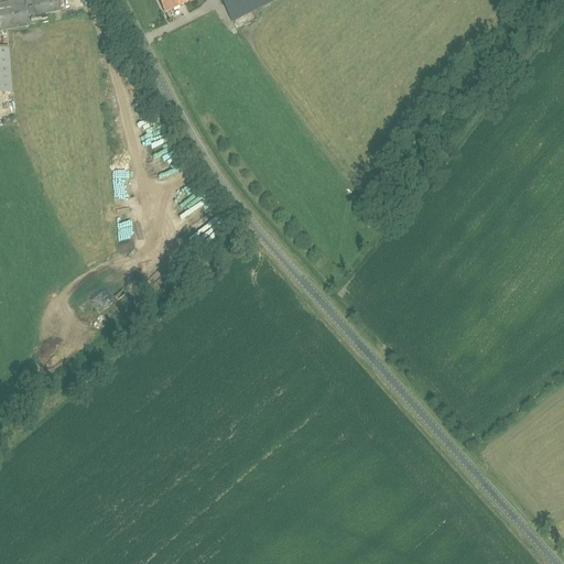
[(29,18),(29,17),(33,15),(60,11),(56,0),(30,0),(30,1),(23,2),(23,0),(15,0),(0,2),(0,31),(29,26),(26,18),(29,18)]
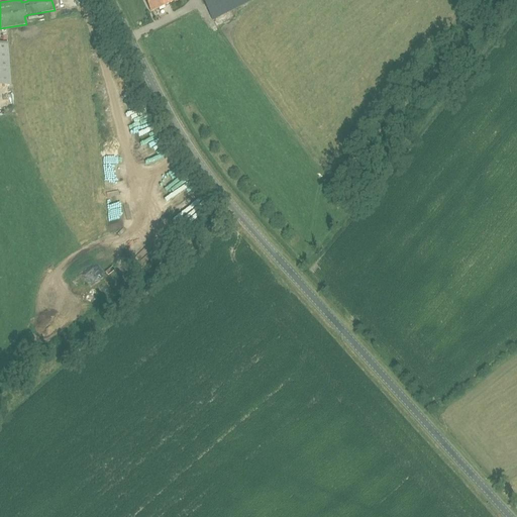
[(144,0),(151,12),(175,0),(144,0)]
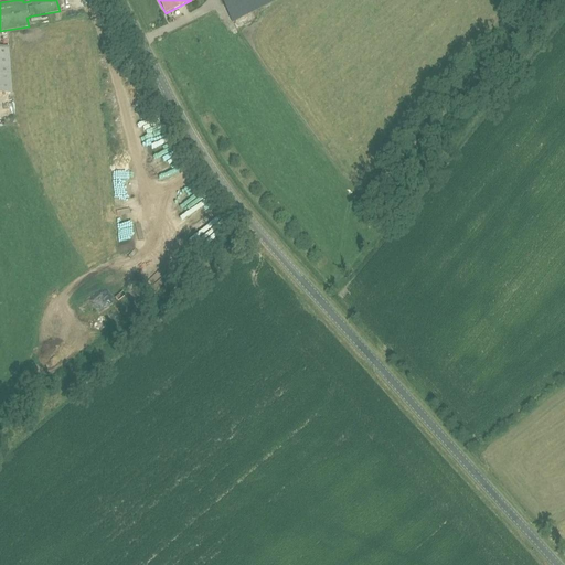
[(274,1),(272,0),(221,0),(222,0),(232,22),(274,1)]
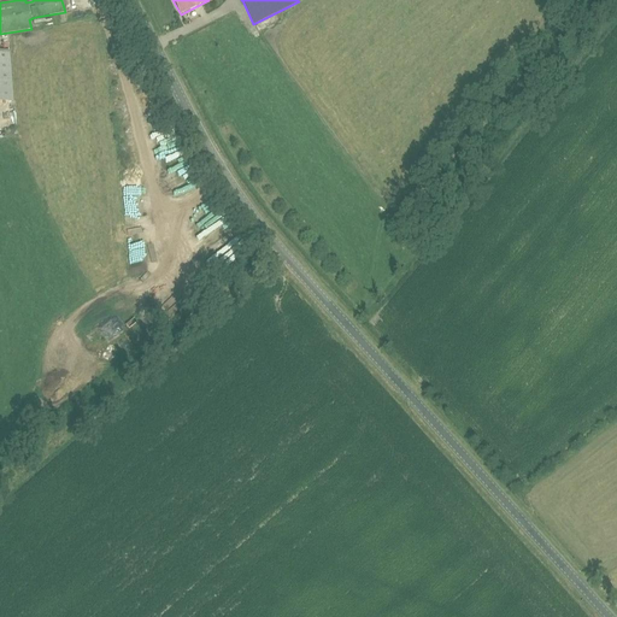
[(193,13),(197,23),(213,17),(210,7),(193,13)]
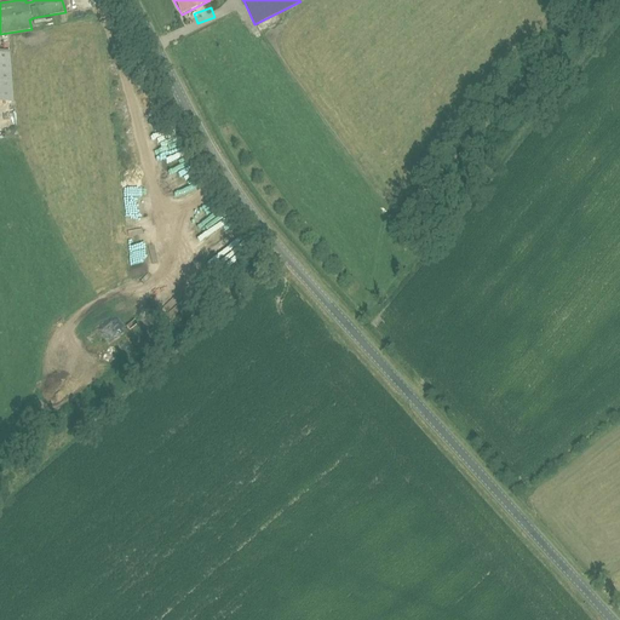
[(0,103),(13,103),(10,51),(0,52),(0,103)]
